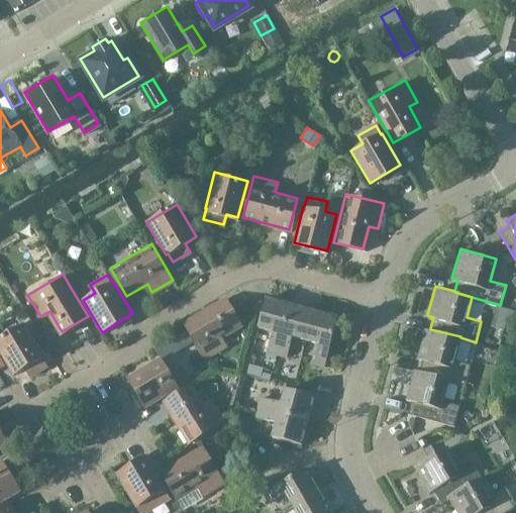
[(225,297),(183,321),(205,357),(227,345),(222,336),(241,325),(225,297)]
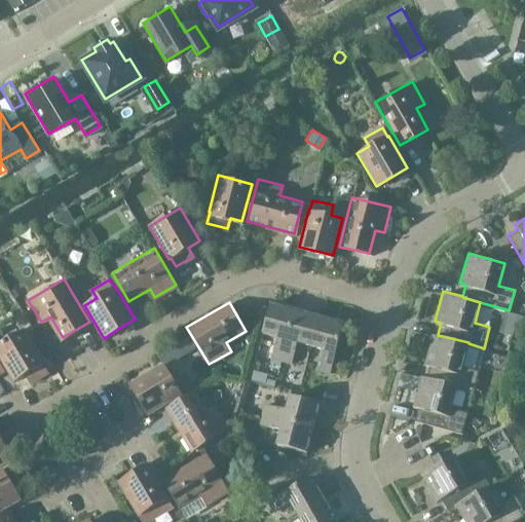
[(271,303),(263,332),(277,336),(272,356),(282,359),(295,309),(271,303)]
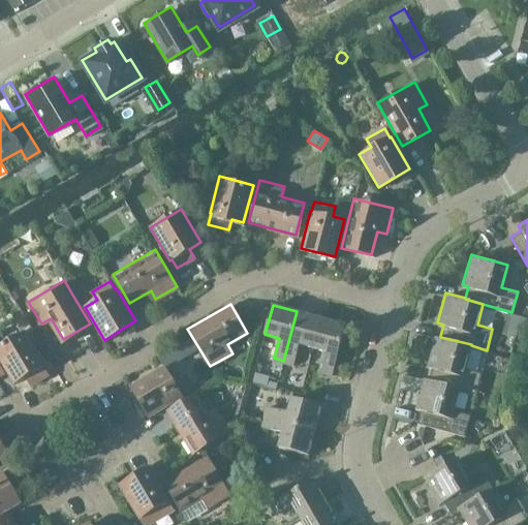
[(320,317),(297,311),(283,361),(293,364),(299,344),(312,347),(320,317)]
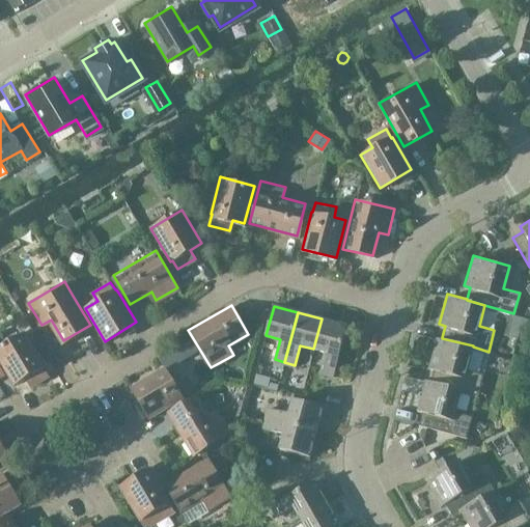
[(346,326),(322,319),(313,349),(327,353),(322,372),(333,376),(346,326)]
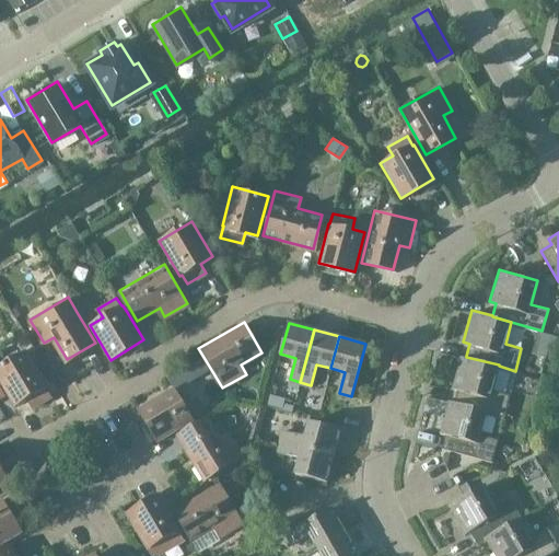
[(434,366),(455,370),(461,342),(441,337),(434,366)]
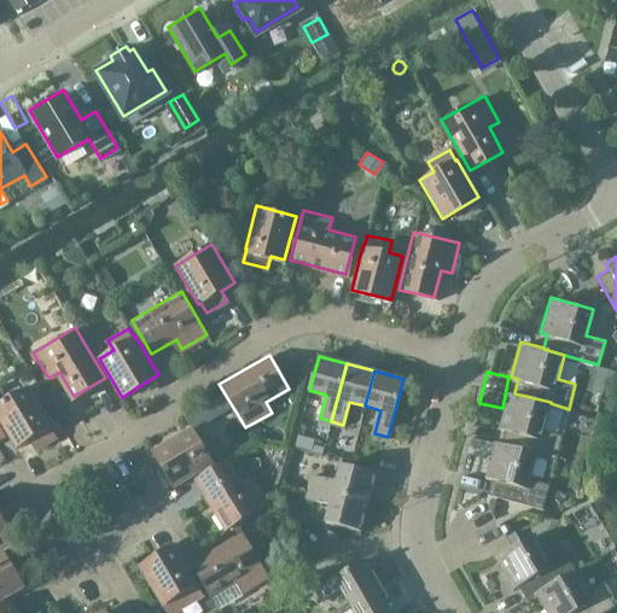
[(0,418),(17,445),(29,438),(35,448),(57,435),(45,416),(47,415),(30,385),(7,398),(0,385),(0,418)]
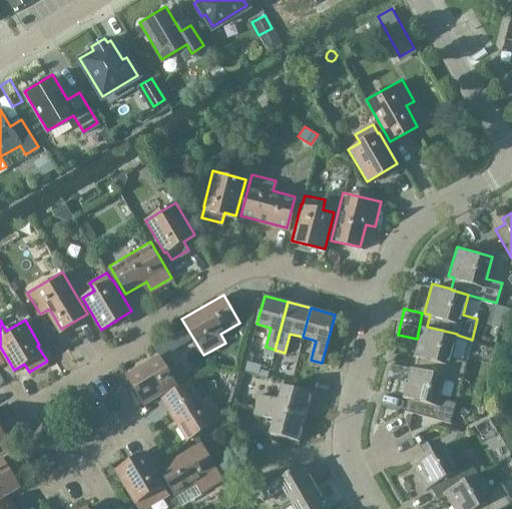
[(419,355),(416,366),(416,367),(446,375),(446,376),(461,380),(466,359),(451,355),(457,335),(457,334),(427,327),(427,326),(421,324),(413,354),(419,355)]
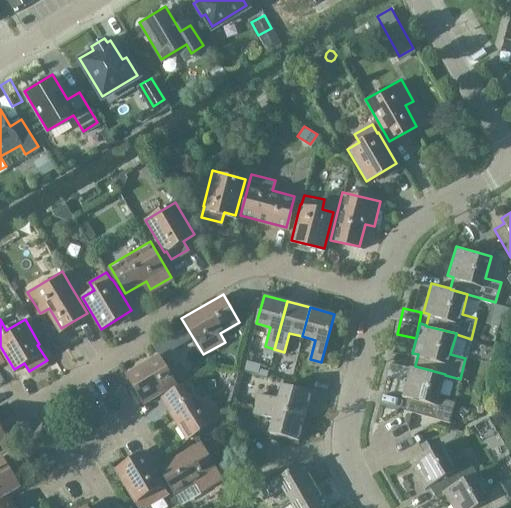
[(159,354),(126,374),(144,403),(176,384),(176,383),(184,378),(173,360),(165,365),(159,354)]
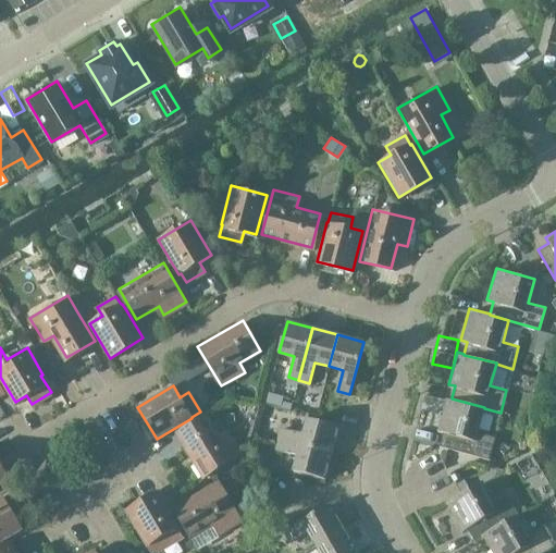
[(478,430),(484,408),(484,407),(452,398),(452,397),(446,396),(436,428),(443,430),(439,443),(487,457),(494,434),(478,430)]
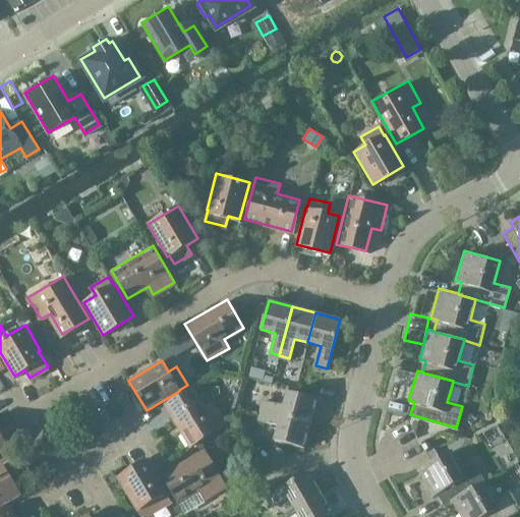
[(193,387),(166,403),(191,446),(227,424),(214,403),(206,408),(193,387)]
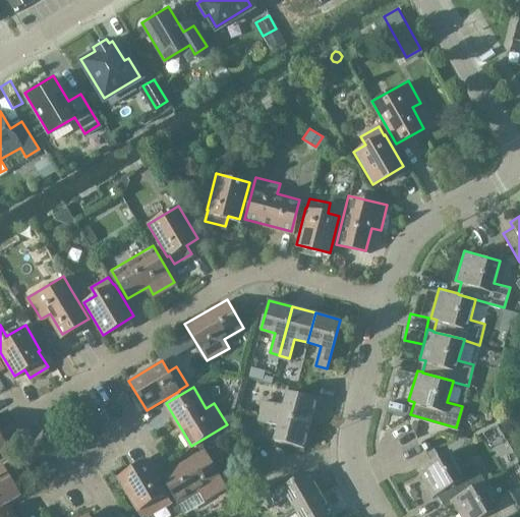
[(264,399),(261,409),(310,422),(316,398),(288,390),(284,405),(264,399)]
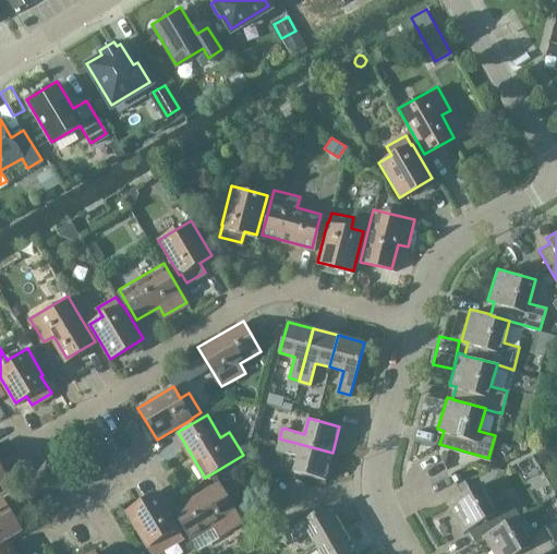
[(556,430),(552,423),(542,431),(548,440),(556,433),(556,430)]
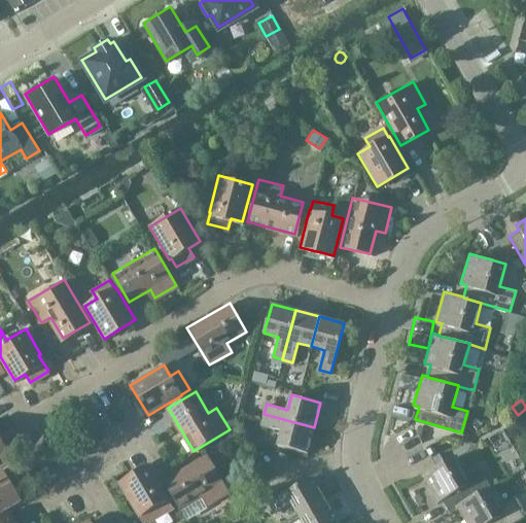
[(314,427),(264,414),(260,423),(282,429),(278,444),(307,452),(314,427)]
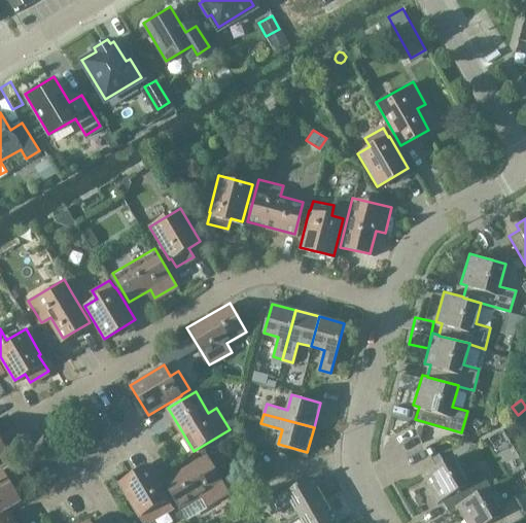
[(0,454),(8,450),(0,437),(0,454)]
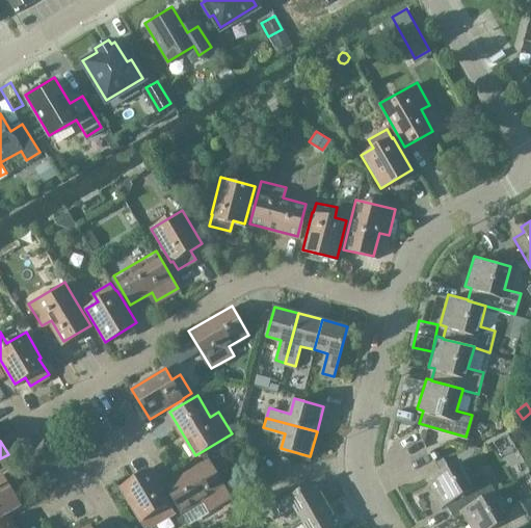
[(209,458),(166,483),(184,512),(204,500),(210,508),(231,496),(230,495),(222,482),(209,458)]
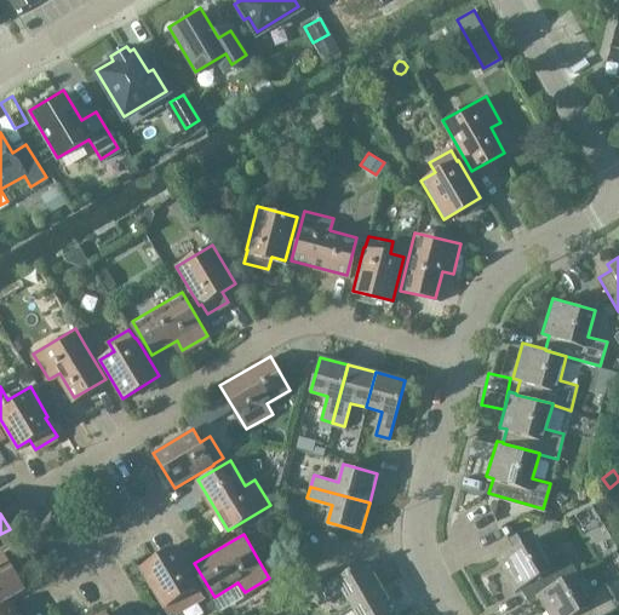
[(533,535),(517,544),(494,558),(514,588),(519,586),(527,599),(534,596),(534,595),(574,572),(574,573),(577,572),(563,549),(546,558),(533,535)]
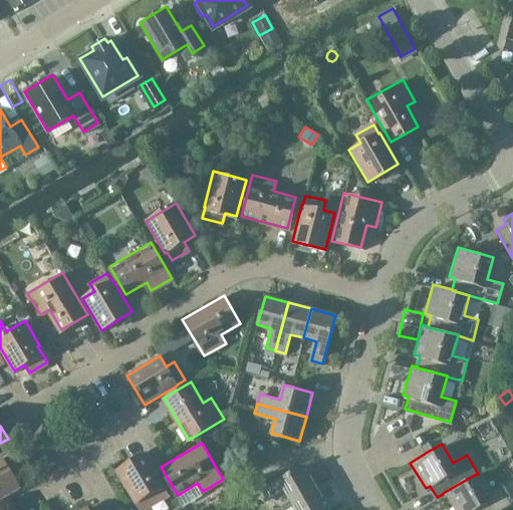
[(147,453),(117,470),(137,502),(141,509),(142,509),(152,504),(170,493),(165,485),(166,484),(147,453)]
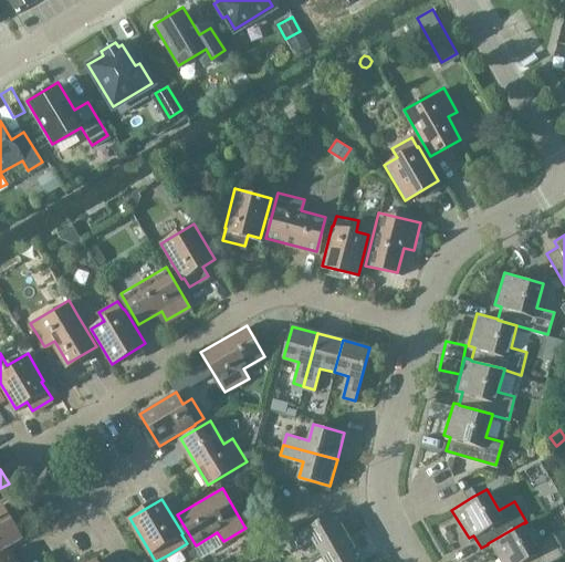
[(3,503),(0,505),(0,548),(22,536),(16,524),(25,519),(13,500),(4,506),(3,503)]
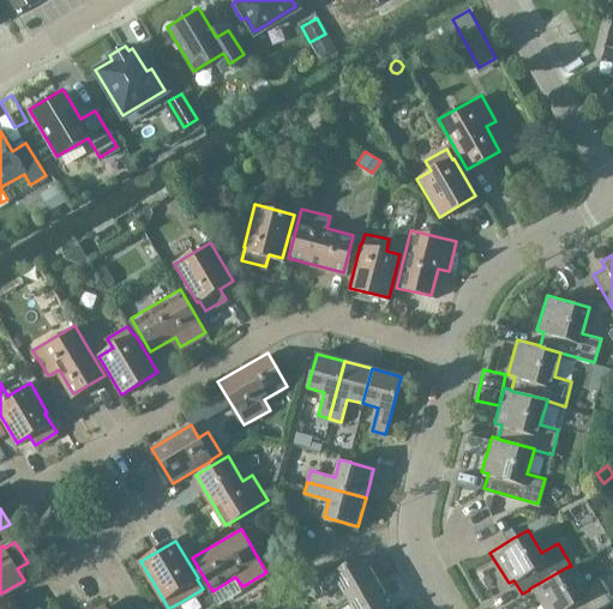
[(265,552),(257,556),(265,571),(274,566),(265,552)]
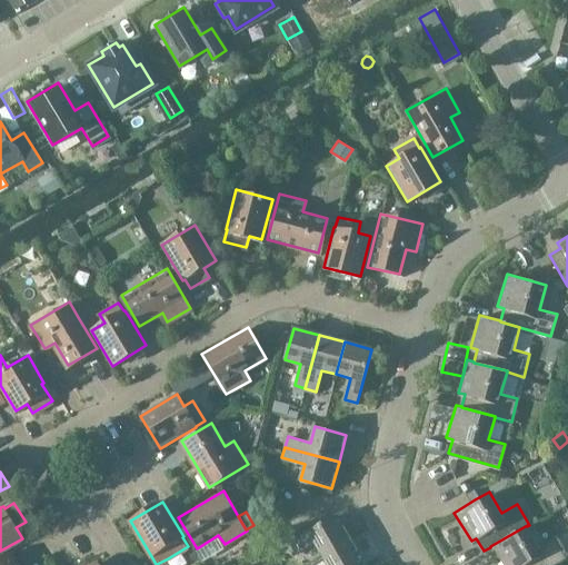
[(315,542),(322,555),(351,538),(338,515),(289,544),(294,553),(315,542)]
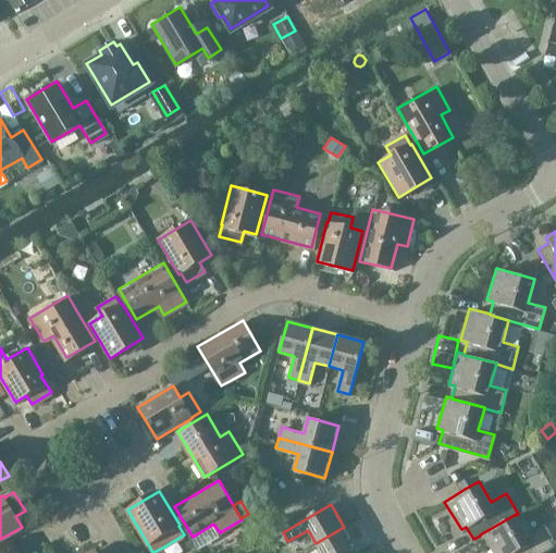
[(480,535),(480,536),(490,552),(539,552),(554,544),(542,525),(528,533),(516,515),(516,514),(480,535)]
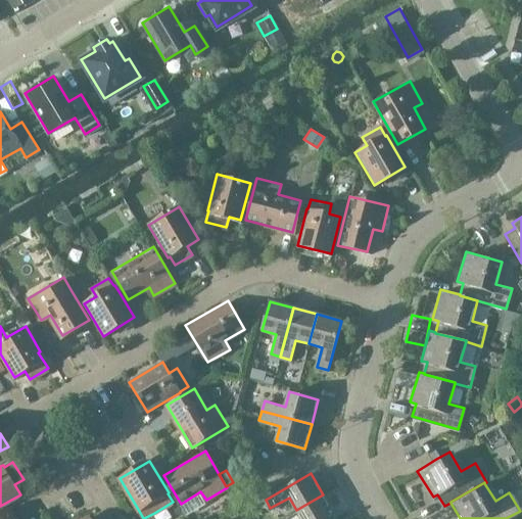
[(328,518),(335,516),(323,494),(296,510),(300,518),(328,518)]
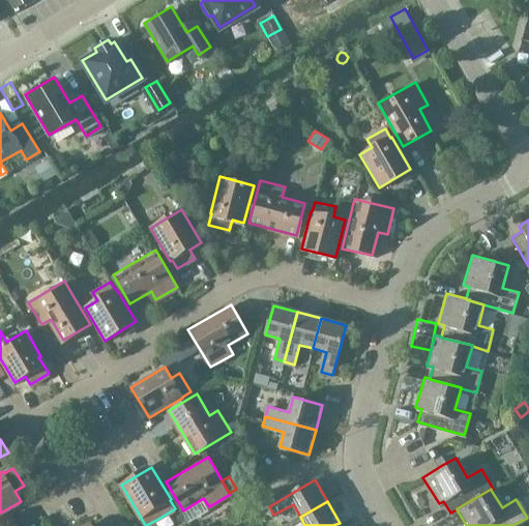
[(0,525),(18,525),(10,513),(0,518),(0,525)]
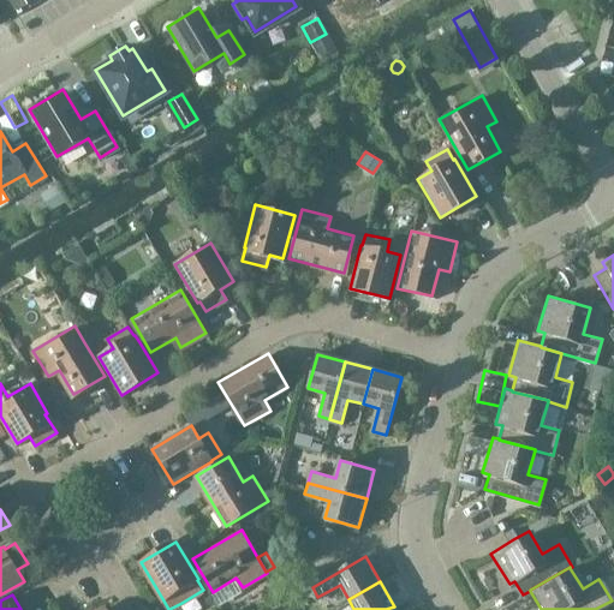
[(212,609),(232,609),(227,599),(210,608),(212,609)]
